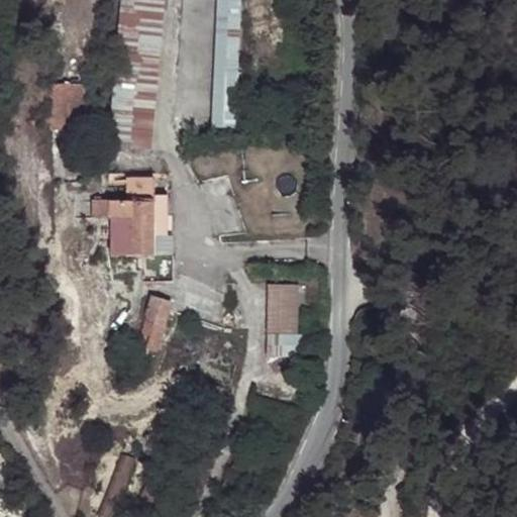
[(151,148),(154,113),(165,0),(121,0),(111,115),(109,144),(151,148)]
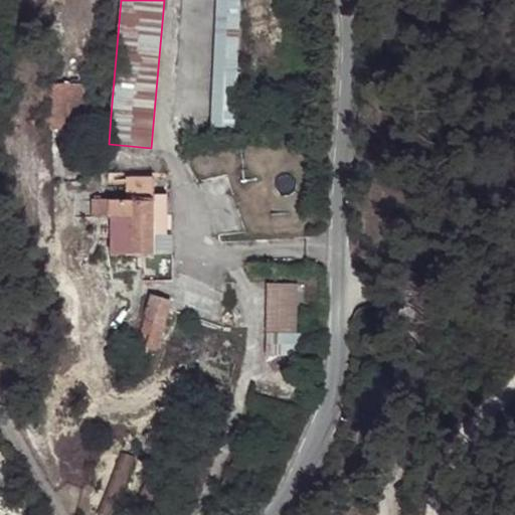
[(213,0),(211,124),(236,124),(238,0),(213,0)]
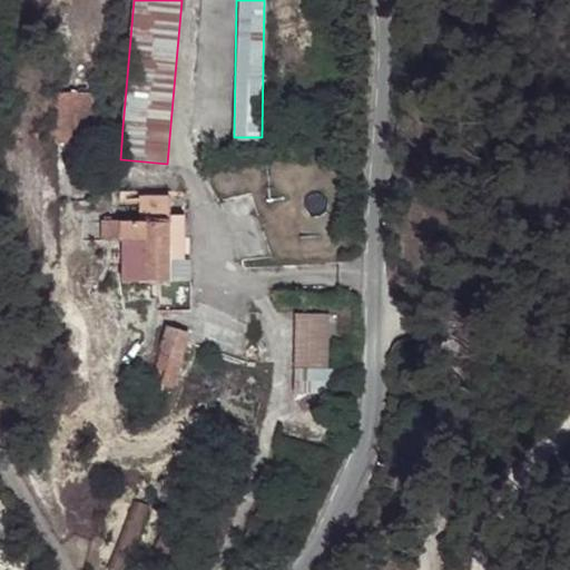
[(91,116),(91,90),(60,90),(59,115),(70,116),(81,115),(91,116)]
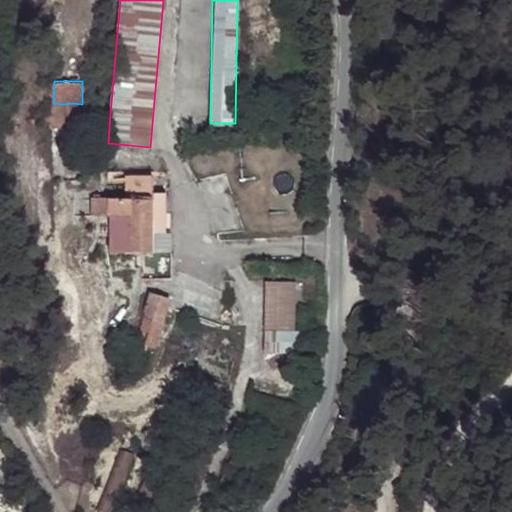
[(53,103),(54,114),(62,115),(63,104),(53,103)]
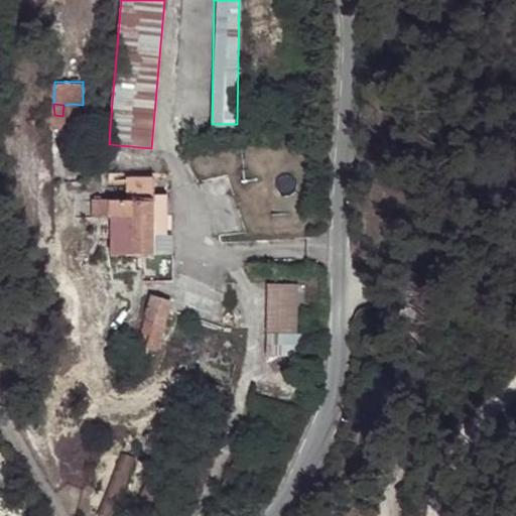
[(84,116),(83,105),(74,104),(74,115),(84,116)]
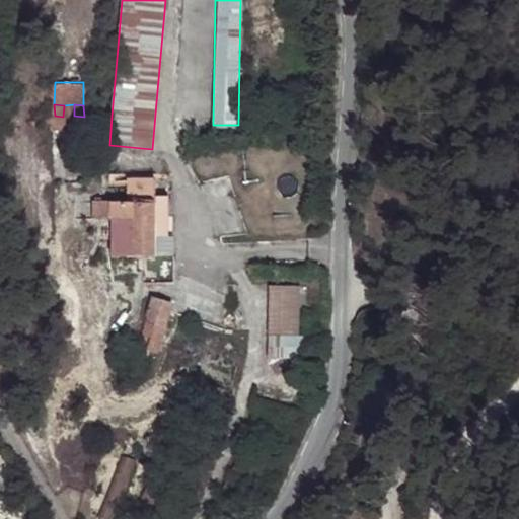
[(128,199),(155,200),(155,195),(154,176),(127,177),(128,199)]
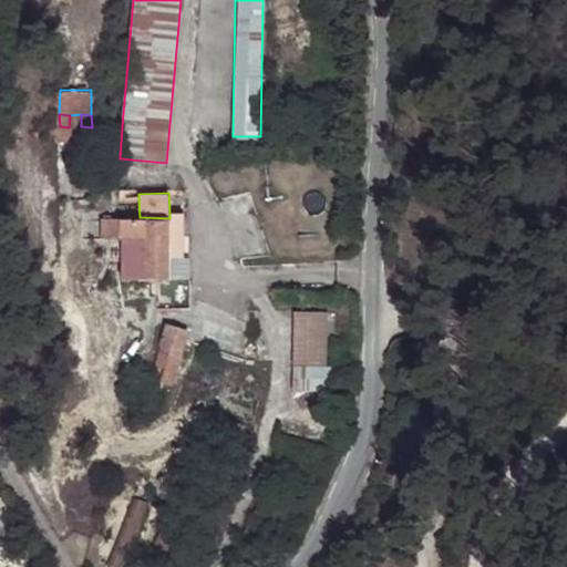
[(169,218),(169,237),(183,236),(183,213),(169,213),(169,218)]
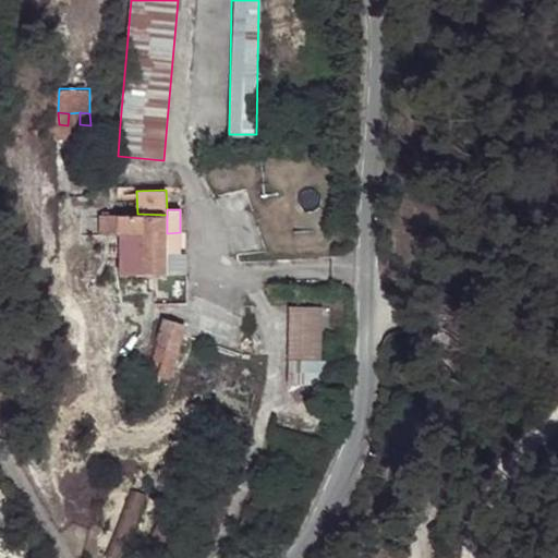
[(167,273),(167,233),(167,215),(137,214),(120,215),(120,273),(167,273)]
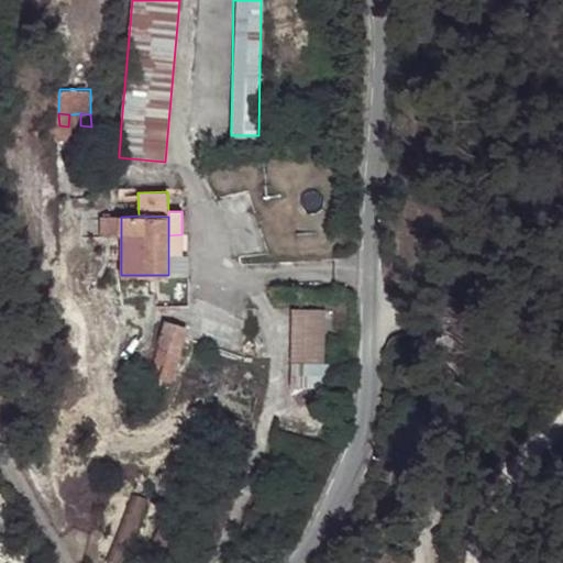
[(181,234),(168,235),(168,275),(188,276),(189,253),(181,253),(181,234)]
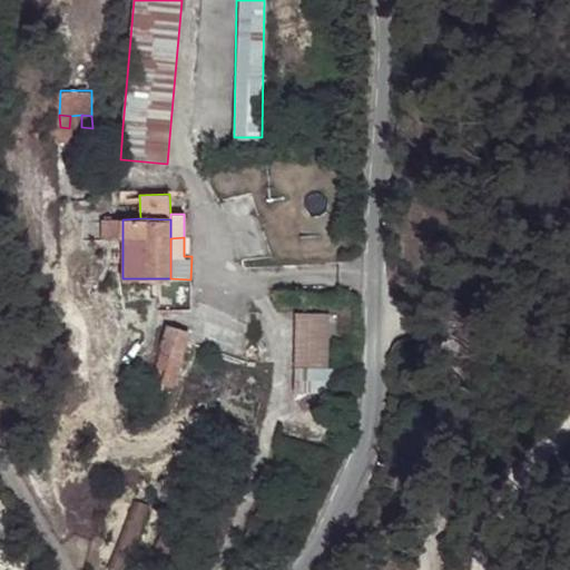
[(294,392),(332,391),(331,310),(293,310),(294,392)]
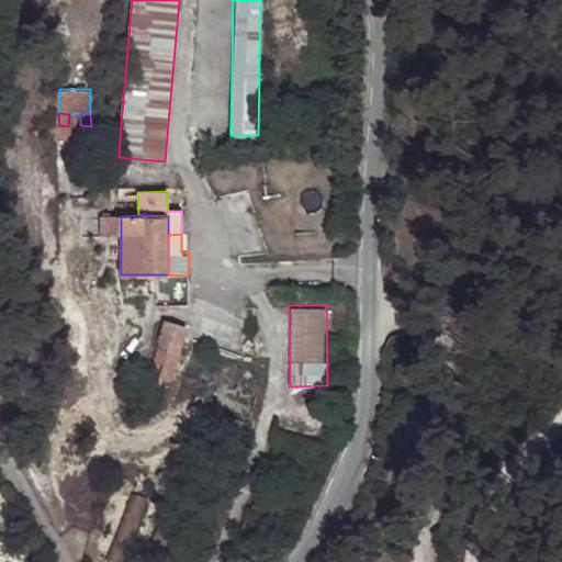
[(178,347),(188,350),(235,367),(244,340),(232,334),(184,318),(179,334),(183,335),(178,347)]
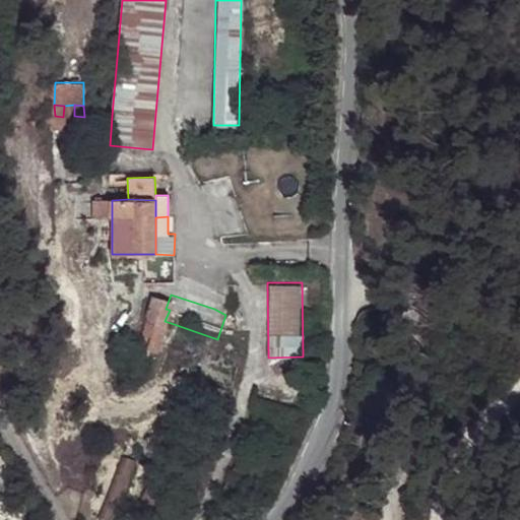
[(138,341),(157,347),(165,321),(170,310),(166,309),(149,303),(149,306),(138,341)]
